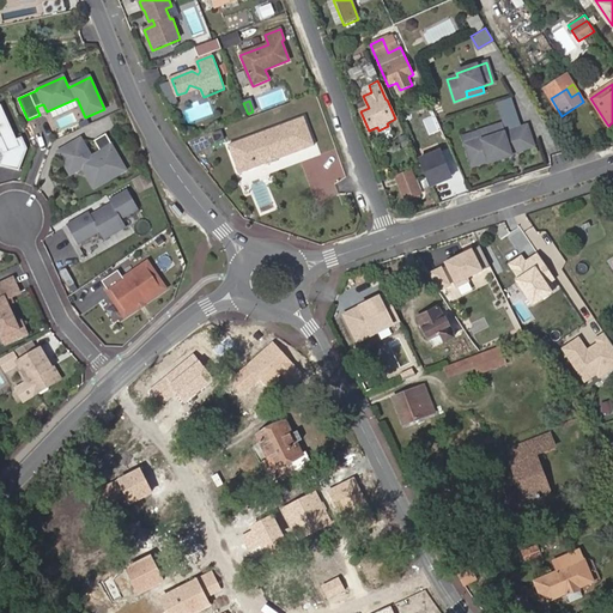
[(17,139),(0,104),(0,151),(1,151),(4,157),(0,165),(19,170),(28,149),(22,137),(17,139)]
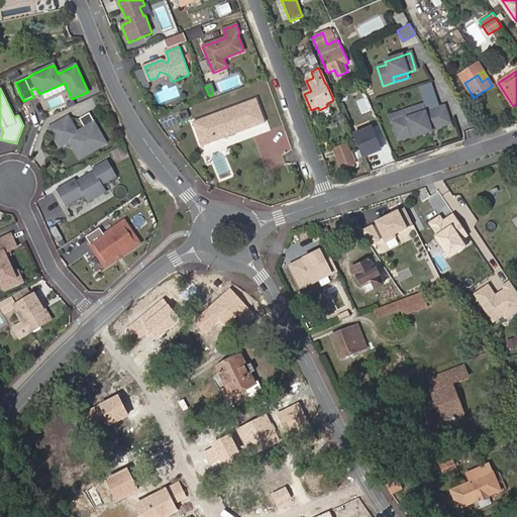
[(255,98),(240,104),(242,109),(257,103),(255,98)]
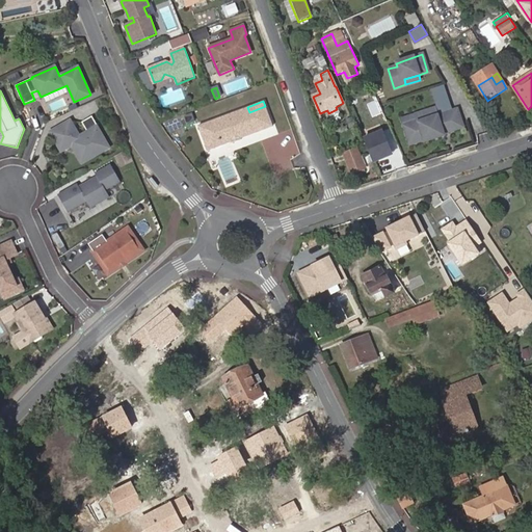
[(249,112),(247,107),(196,127),(206,153),(230,142),(232,143),(241,141),(241,138),(272,127),(265,106),(249,112)]
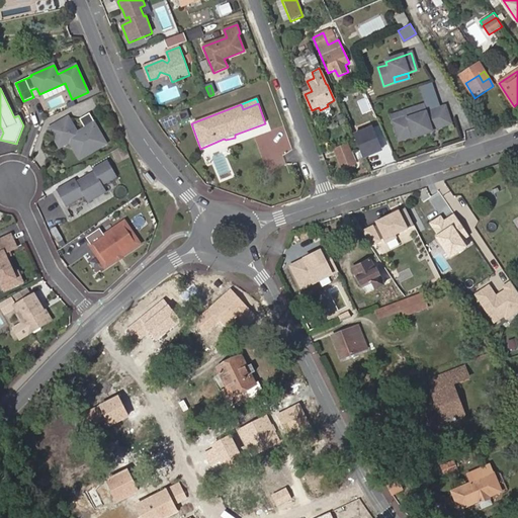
[(451,124),(446,107),(426,113),(424,106),(419,107),(405,112),(407,118),(394,122),(398,137),(412,132),(413,137),(414,139),(432,133),(432,131),(451,124)]
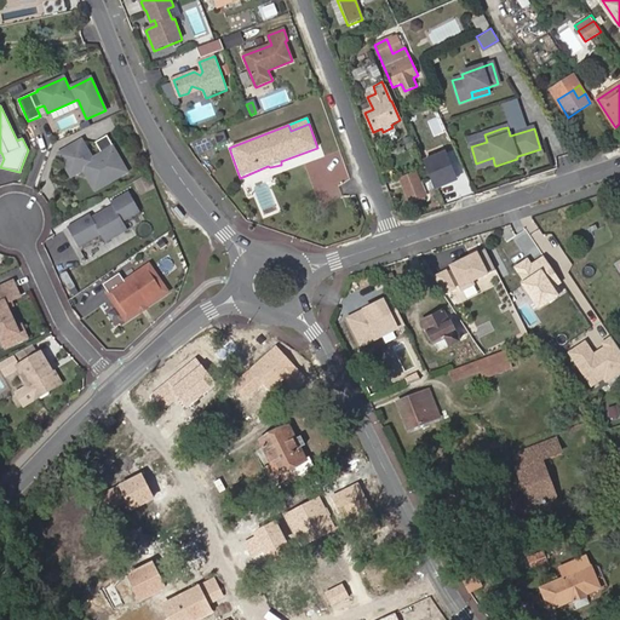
[(126,172),(114,151),(115,150),(107,136),(95,143),(101,155),(93,159),(91,159),(81,142),(58,155),(70,177),(84,170),(87,167),(93,170),(101,183),(103,187),(126,172)]
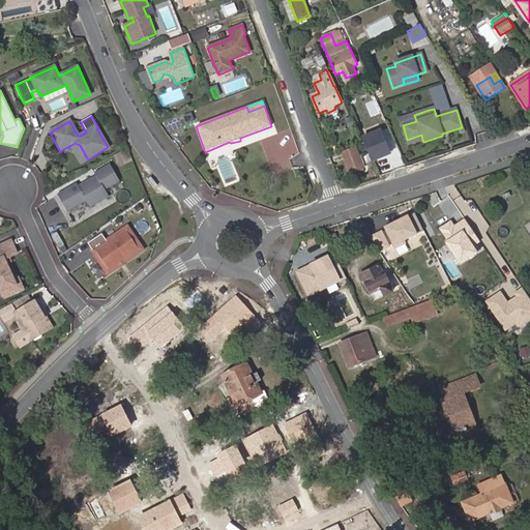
[(390,153),(381,130),(362,139),(372,162),(390,153)]
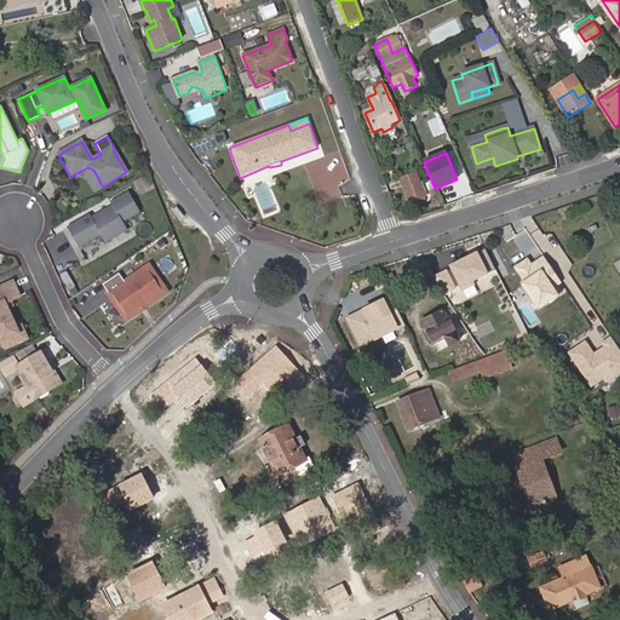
[(494,164),(493,158),(476,164),(478,168),(494,164)]
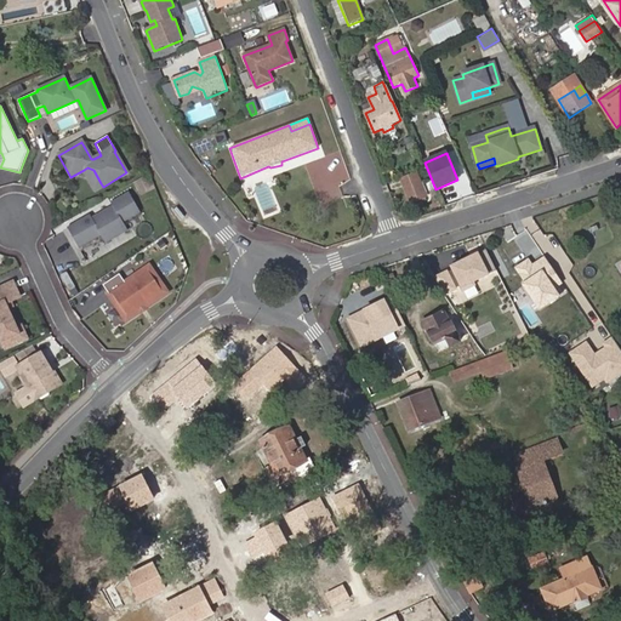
[(103,187),(101,183),(93,170),(87,167),(84,170),(96,191),(103,187)]
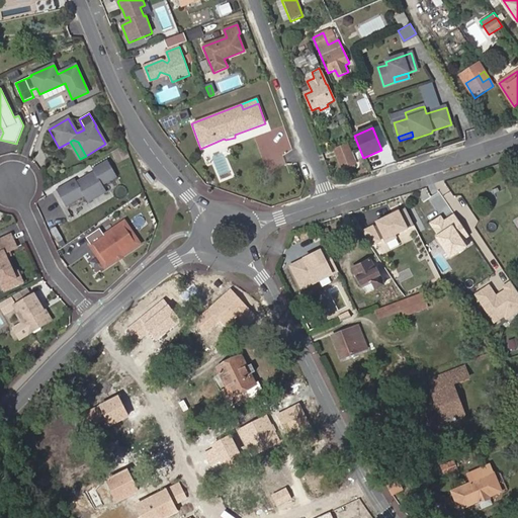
[(336,153),(341,165),(354,160),(349,148),(336,153)]
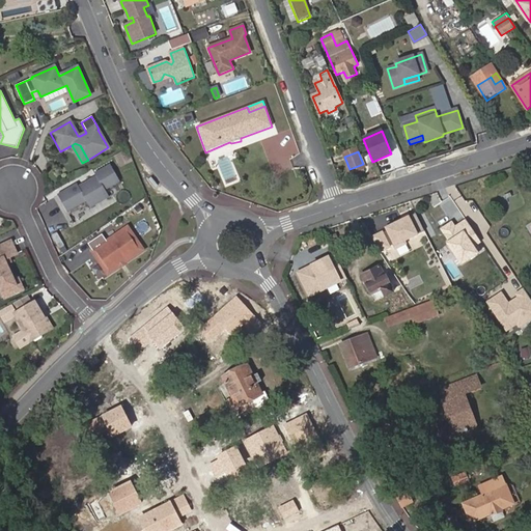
[(350,169),(353,177),(366,172),(363,164),(350,169)]
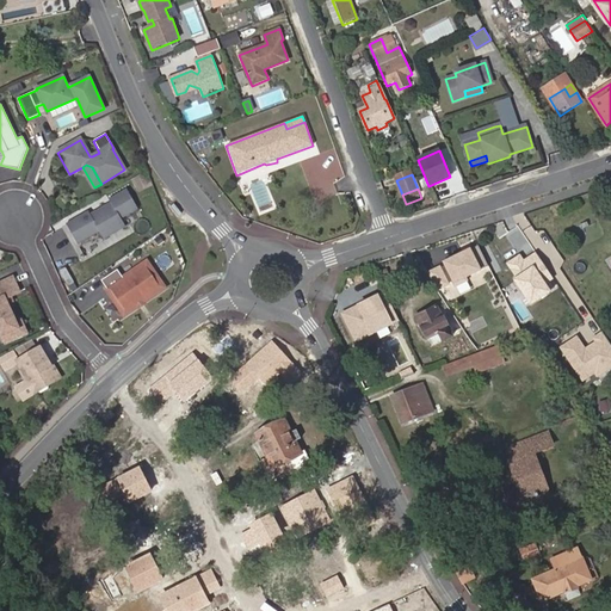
[(104,240),(125,227),(122,220),(139,209),(127,190),(109,199),(111,203),(98,210),(99,213),(94,215),(93,213),(91,215),(88,211),(66,224),(78,245),(99,233),(104,240)]
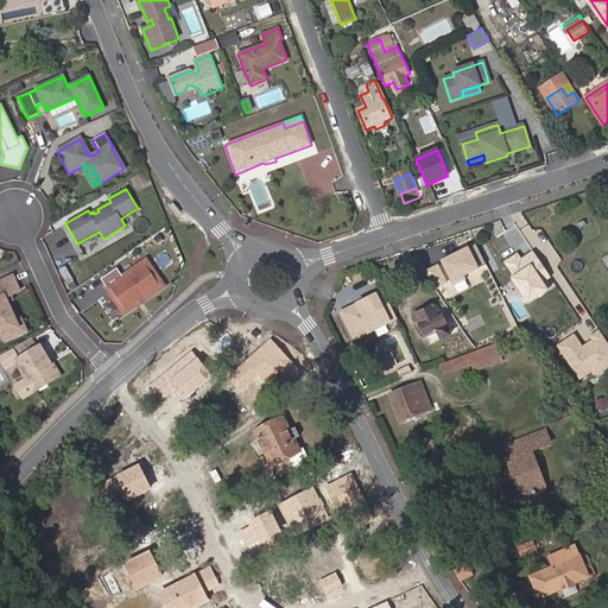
[(475,244),(424,271),(435,292),(487,265),(475,244)]
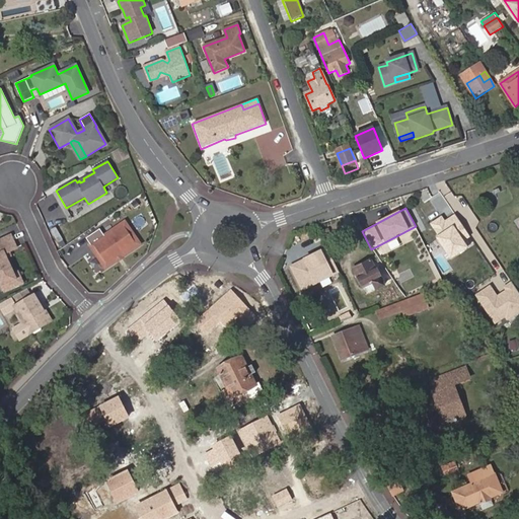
[(441,215),(429,223),(452,258),(469,247),(465,241),(470,237),(455,214),(445,220),(441,215)]
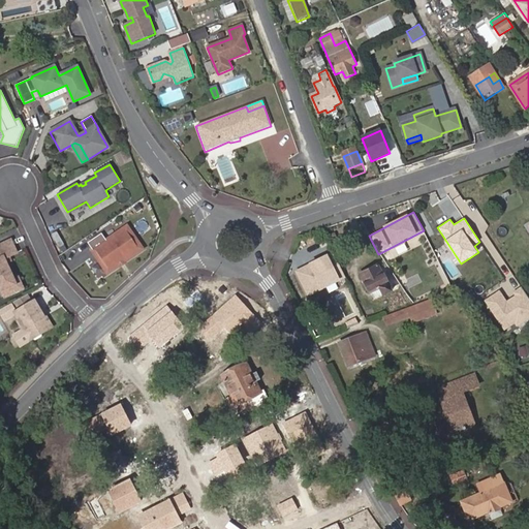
[(101,234),(88,243),(110,275),(144,251),(126,227),(106,241),(101,234)]
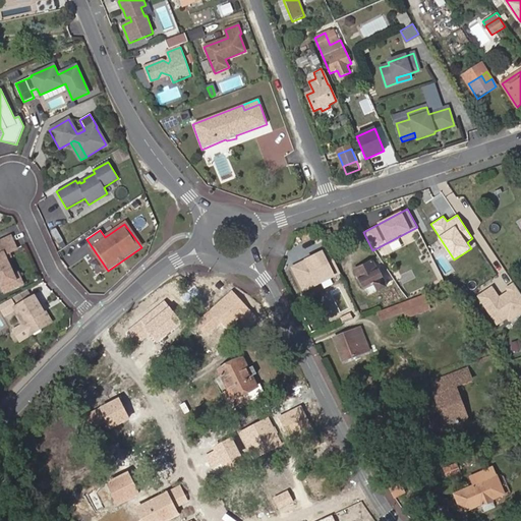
[(5,258),(4,254),(8,252),(16,248),(10,237),(0,241),(0,281),(1,281),(5,291),(22,283),(18,274),(14,276),(5,258)]
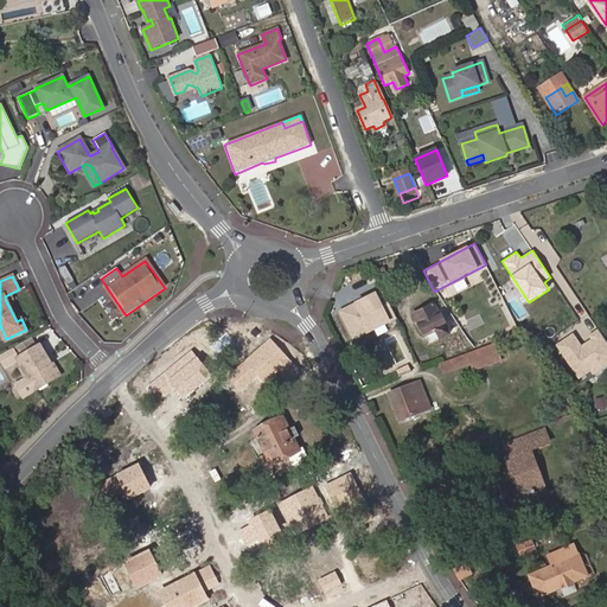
[(376,292),(337,311),(351,340),(390,321),(376,292)]
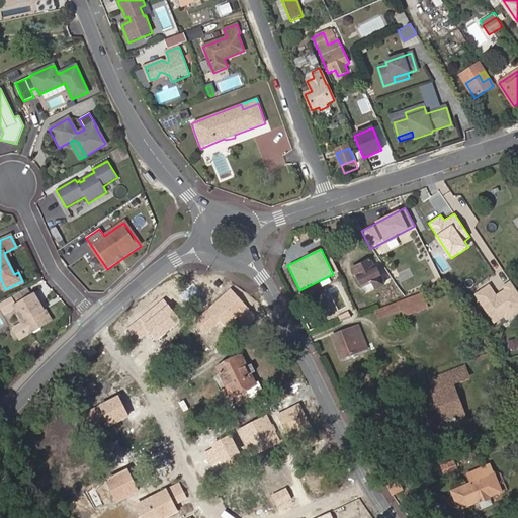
[(368,261),(357,267),(362,276),(358,278),(361,285),(371,281),(375,289),(383,285),(375,270),(373,271),(368,261)]
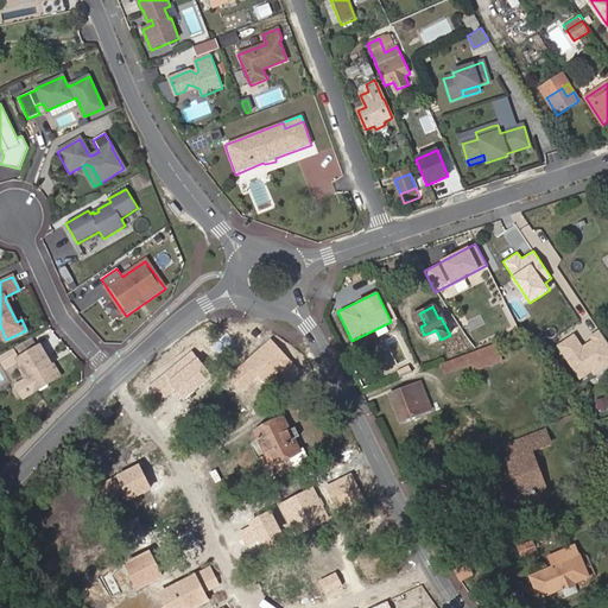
[(425,324),(419,314),(415,316),(420,327),(425,324)]
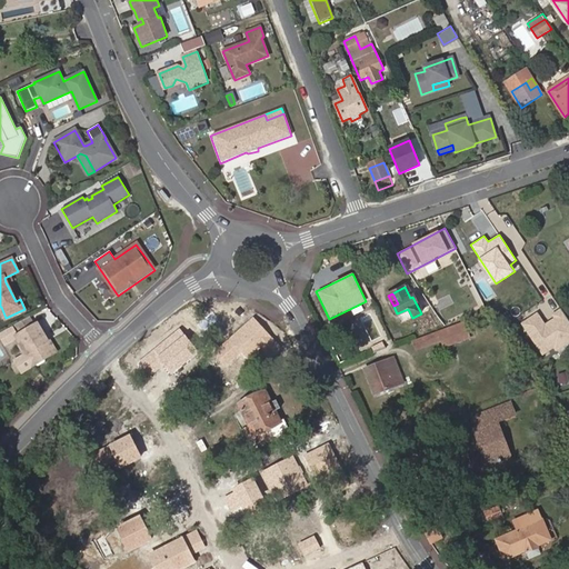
[(402,323),(412,318),(408,309),(397,313),(402,323)]
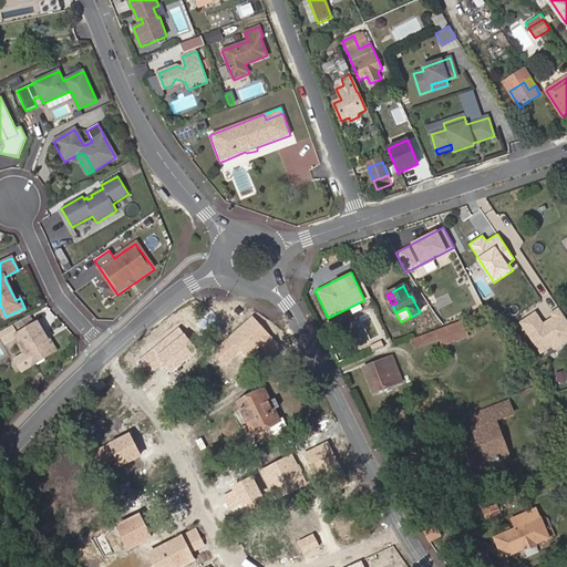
[(537,311),(522,321),(543,353),(566,337),(566,321),(559,311),(544,321),(537,311)]
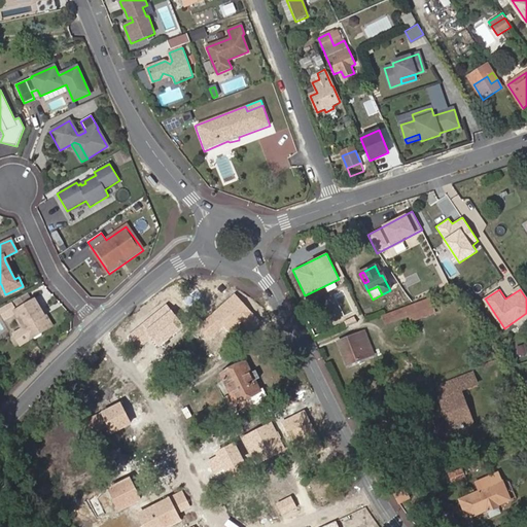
[(28,293),(0,308),(0,314),(3,321),(14,314),(23,328),(13,334),(21,347),(54,328),(36,297),(31,300),(28,293)]
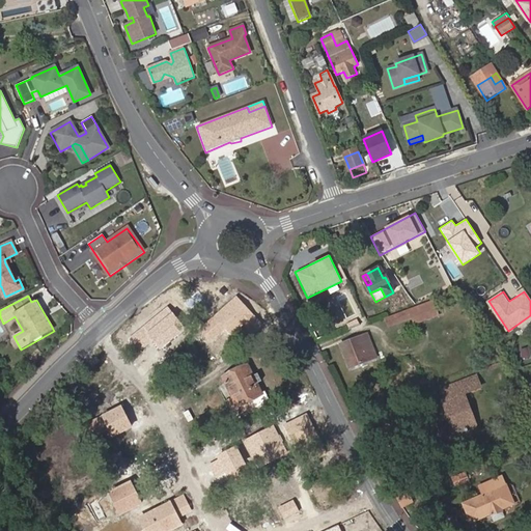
[(236,296),(199,330),(212,343),(224,332),(231,340),(256,317),(236,296)]
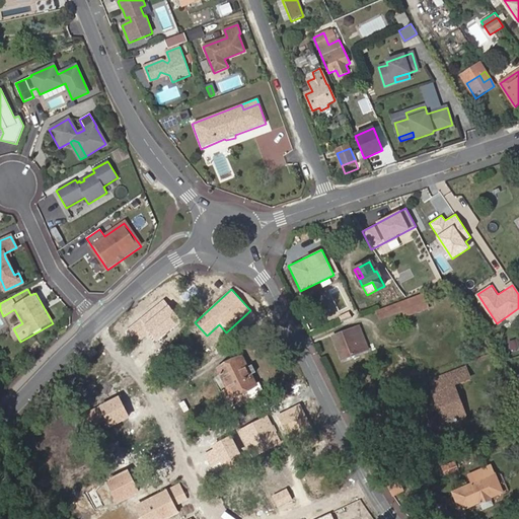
[(416,313),(428,308),(422,295),(376,312),(379,319),(413,306),(416,313)]
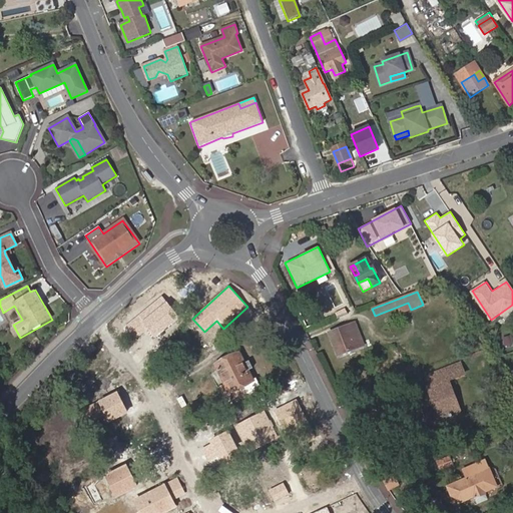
[(163,295),(124,325),(134,339),(148,329),(154,337),(180,318),(163,295)]
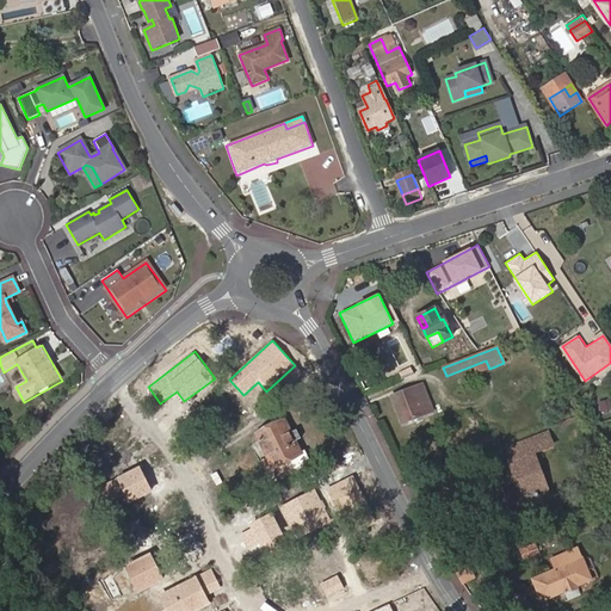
[(392,397),(402,424),(432,412),(421,386),(392,397)]
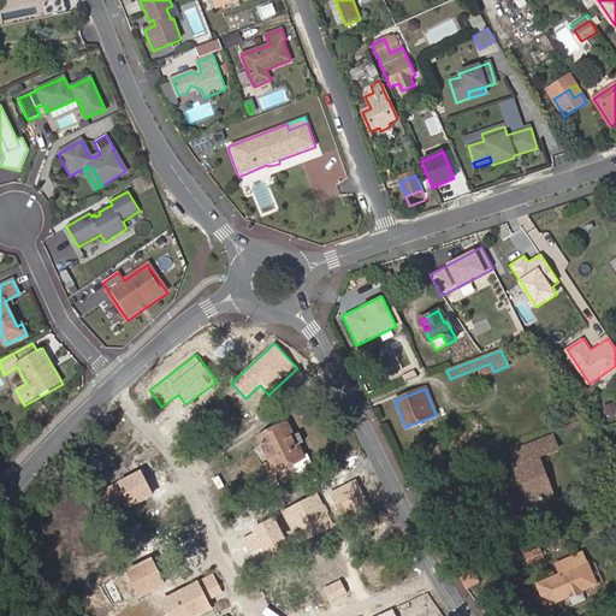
[(286,426),(260,439),(276,472),(303,458),(297,446),(303,443),(298,434),(292,438),(286,426)]
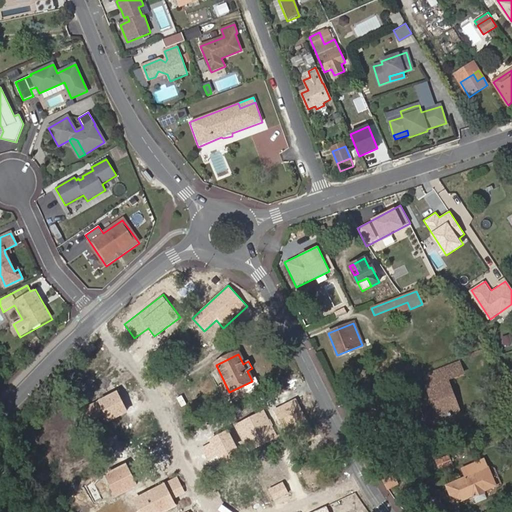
[(427,387),(439,421),(460,414),(447,380),(462,373),(458,363),(425,376),(430,386),(427,387)]
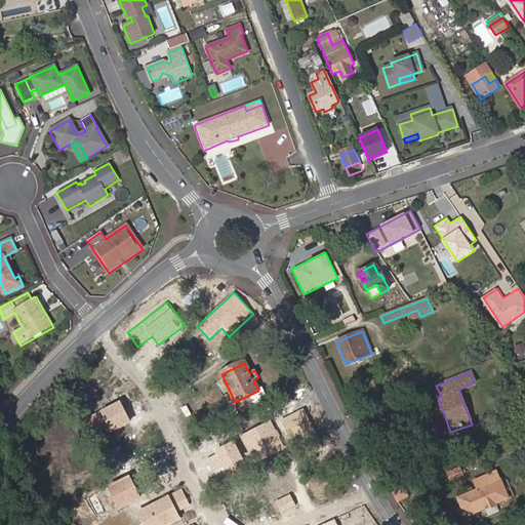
[(285,407),(307,396),(301,388),(280,398),(285,407)]
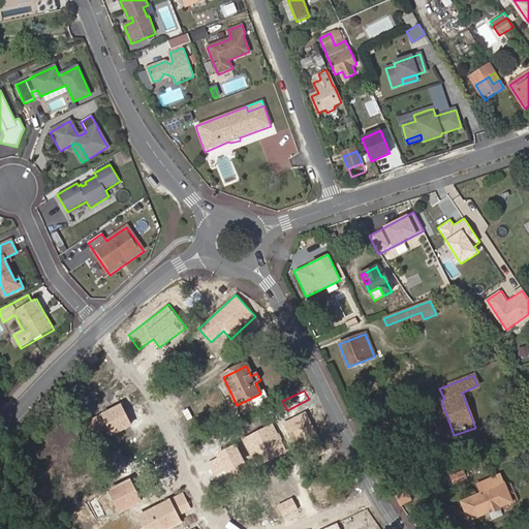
[(201,444),(204,448),(212,444),(207,435),(201,437),(205,442),(201,444)]
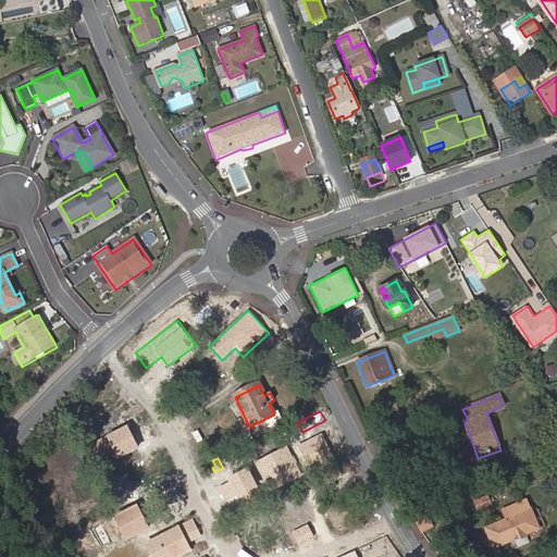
[(492,507),(486,496),(474,502),(479,511),(492,507)]
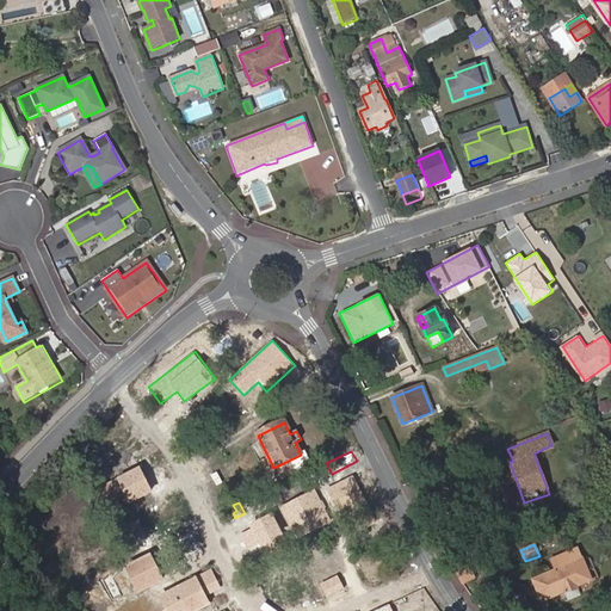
[(458,572),(464,582),(474,578),(477,575),(471,566),(468,567),(458,572)]
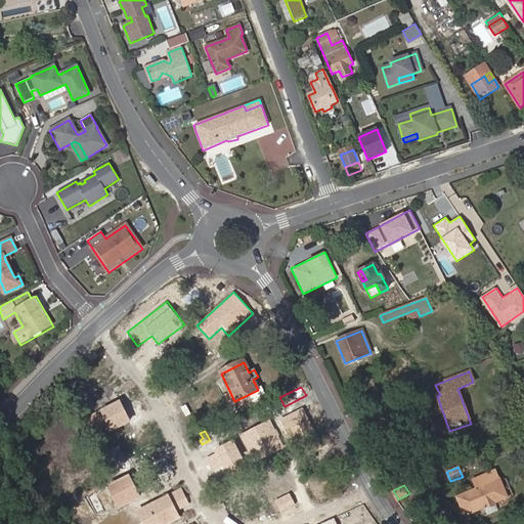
[(494,505),(486,485),(457,497),(465,515),(484,507),(485,509),(494,505)]
